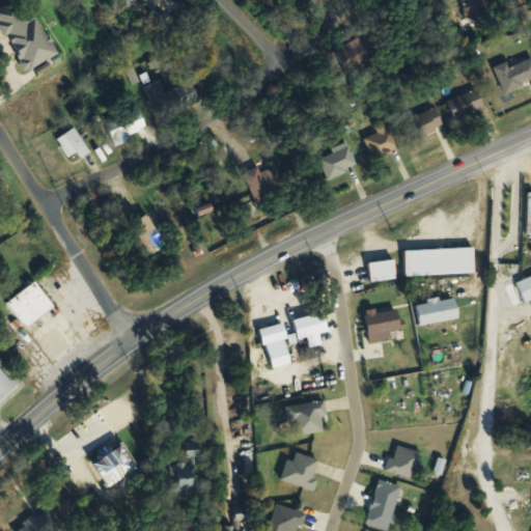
[(454,0),(458,21),(501,11),(498,0),(454,0)]
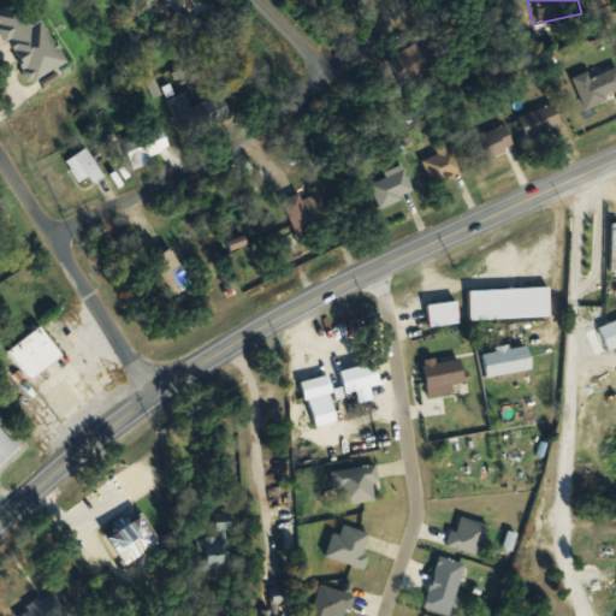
[(70,61),(43,21),(34,27),(17,1),(0,12),(0,29),(36,83),(70,61)]
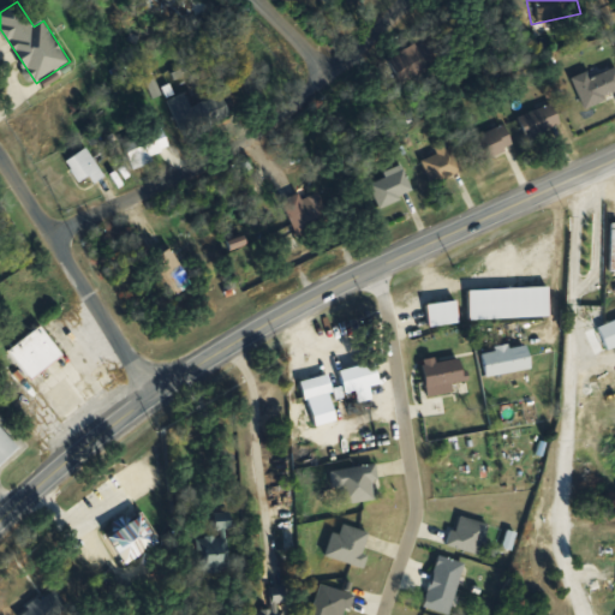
[(390,59),(404,84),(439,64),(425,40),(390,59)]
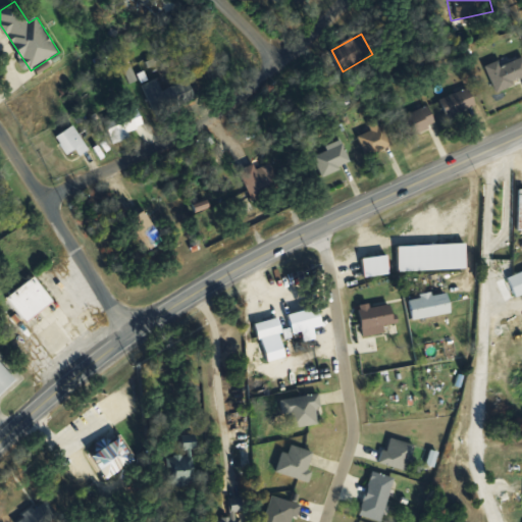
[(521,81),(521,57),(502,67),(500,61),(486,67),(498,92),(521,81)]
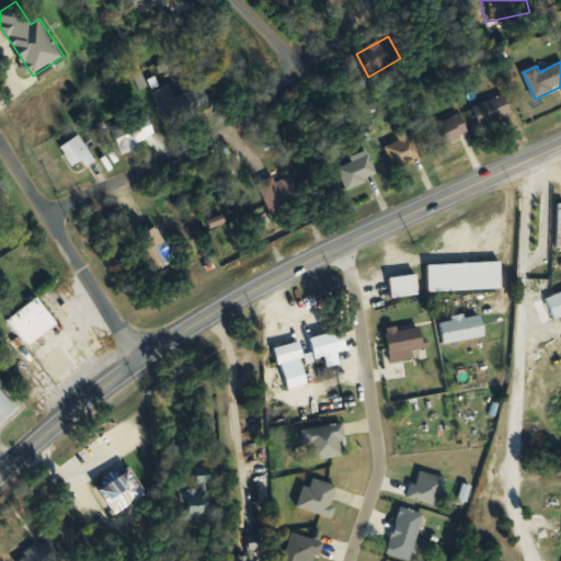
[(212,107),(204,87),(176,96),(172,86),(156,91),(168,124),(212,107)]
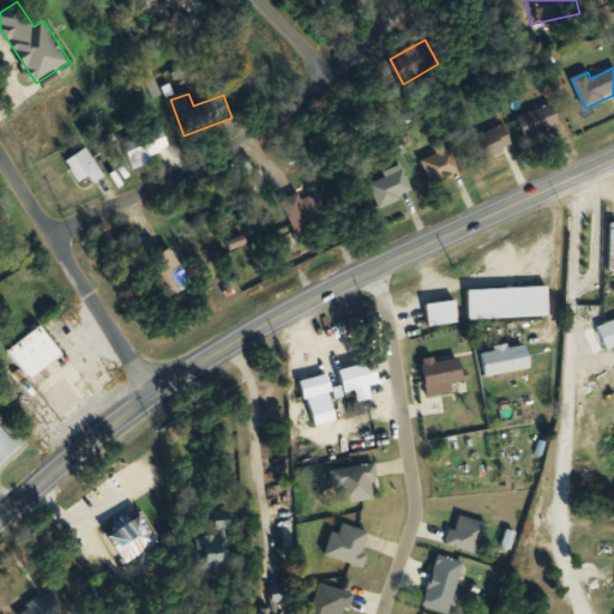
[(474,137),(482,158),(564,127),(555,106),(474,137)]
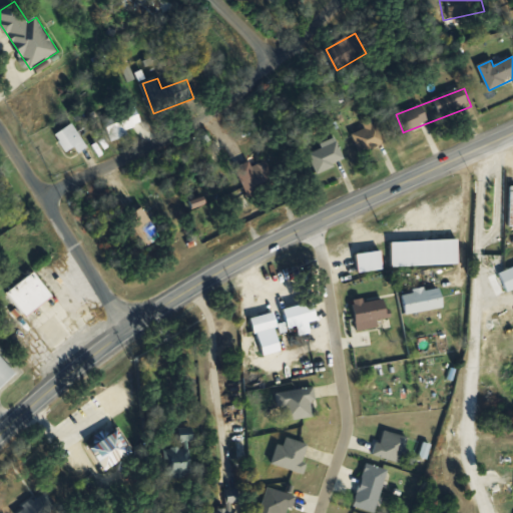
[(114,141),(140,128),(129,108),(104,122),(114,141)]
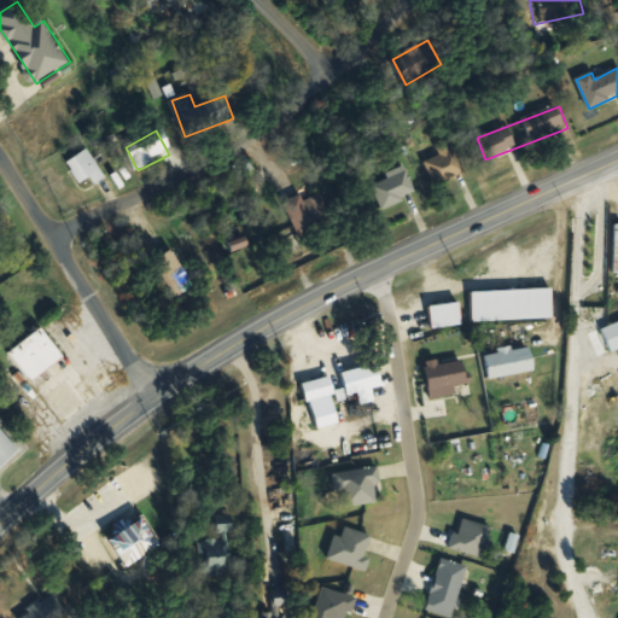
[(442,155),(425,163),(437,186),(467,172),(454,145),(441,152),(442,155)]
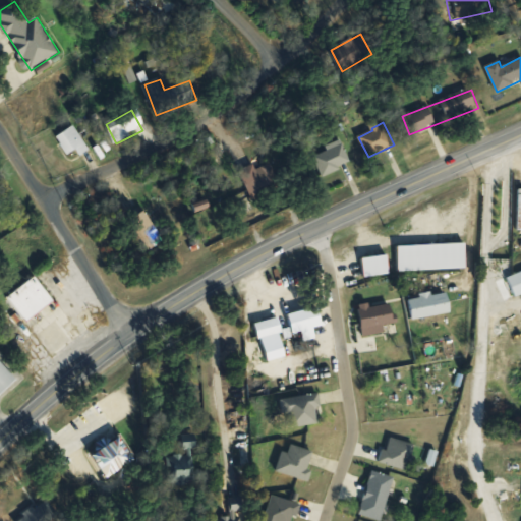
[(69,156),(84,147),(73,127),(58,137),(69,156)]
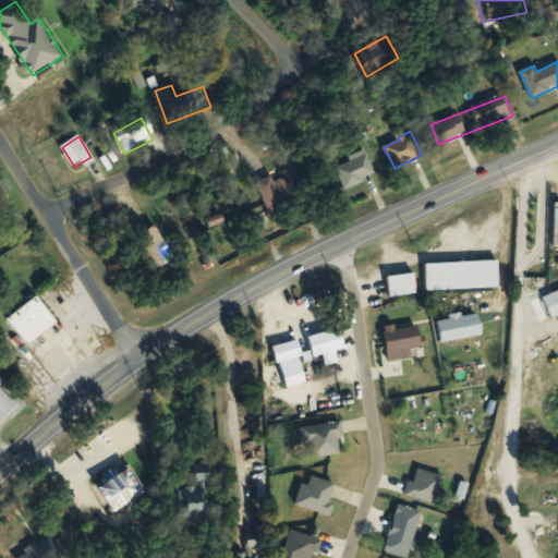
[(336,166),(346,189),(377,174),(367,152),(336,166)]
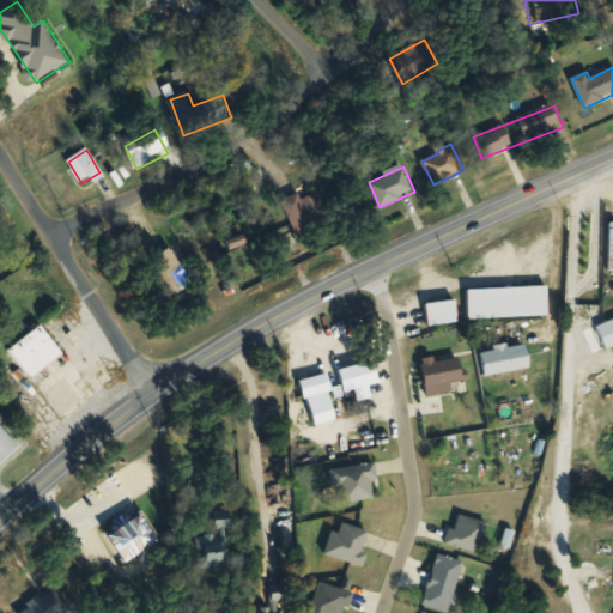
[(299,194),(284,201),(298,235),(333,222),(321,192),(302,199),(299,194)]
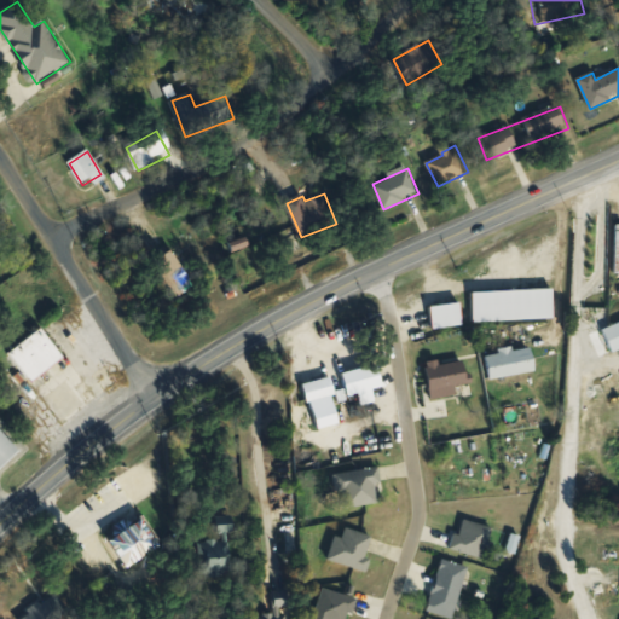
[(177,298),(195,288),(174,250),(156,260),(177,298)]
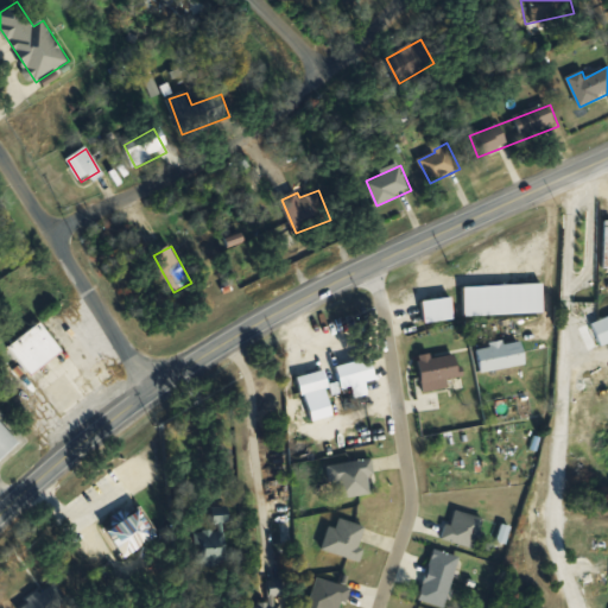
[(600,346),(607,342),(607,316),(591,322),(600,346)]
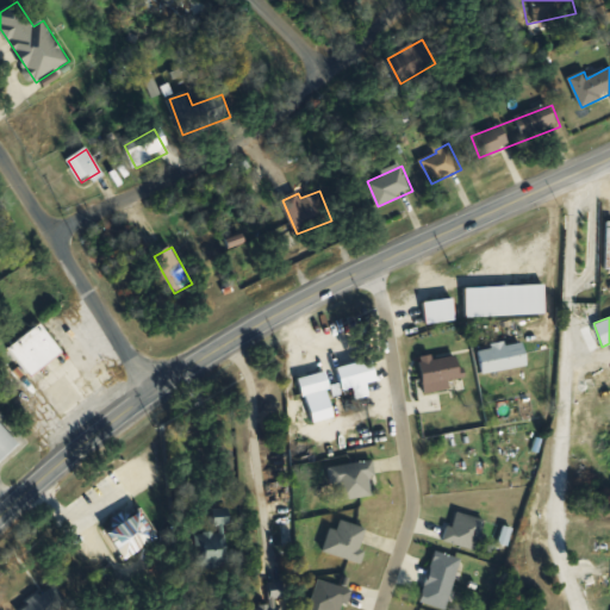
[(63,352),(42,324),(7,350),(30,378),(63,352)]
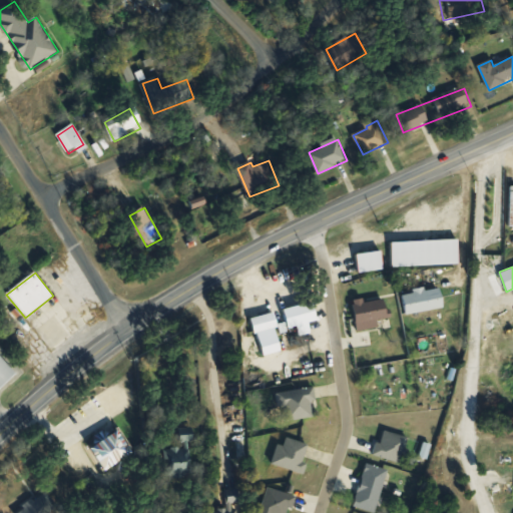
[(444,308),(440,287),(403,294),(407,315),(444,308)]
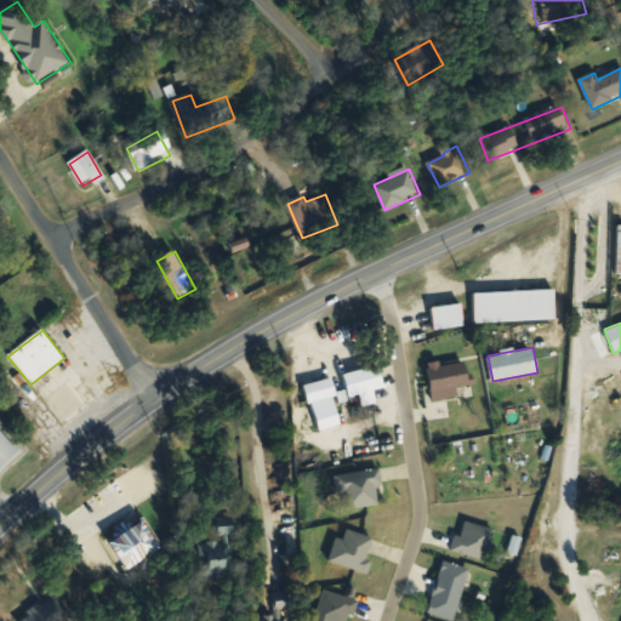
[(428,365),(433,400),(472,397),(467,360),(428,365)]
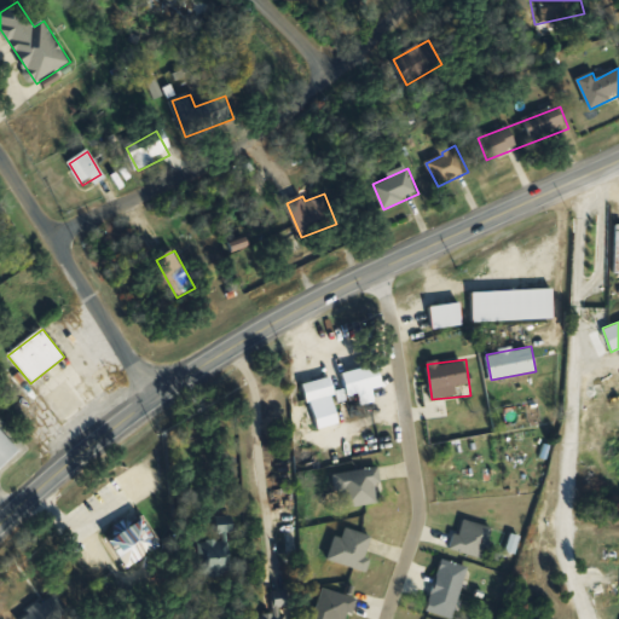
[(336,492),(343,491),(346,508),(380,504),(376,469),(335,474),(336,492)]
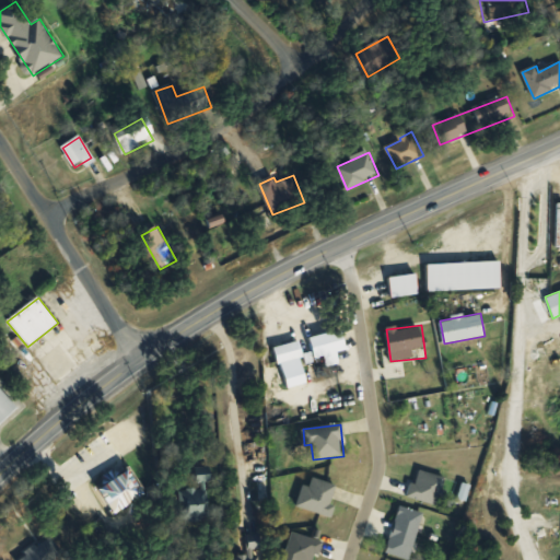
[(197,468),(197,482),(210,482),(210,468),(197,468)]
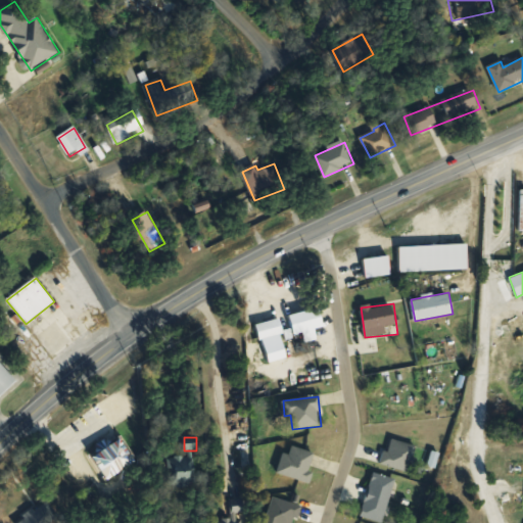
[(381,464),(408,472),(416,446),(389,438),(381,464)]
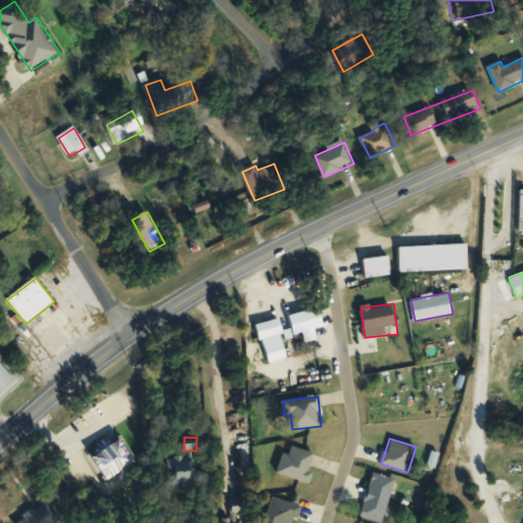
[(306,481),(315,454),(291,446),(288,455),(284,454),(278,473),(306,481)]
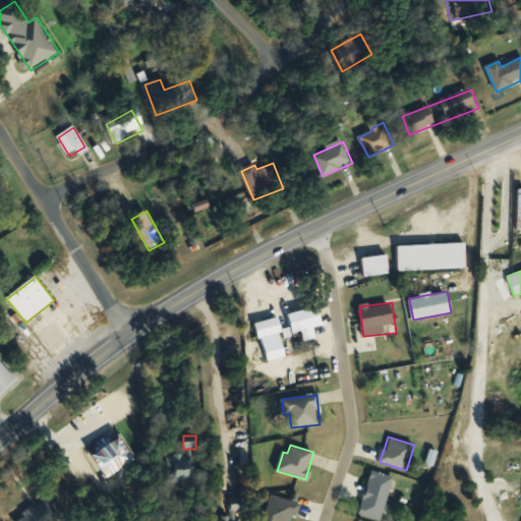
[(167,454),(166,484),(193,484),(194,455),(167,454)]
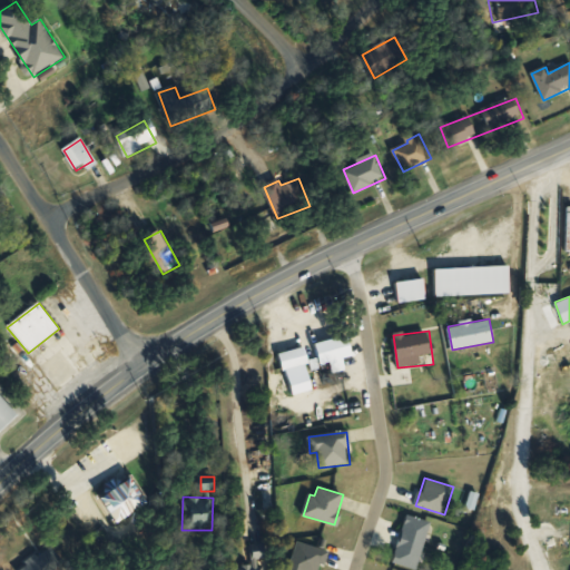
[(394,563),(419,569),(431,521),(406,516),(394,563)]
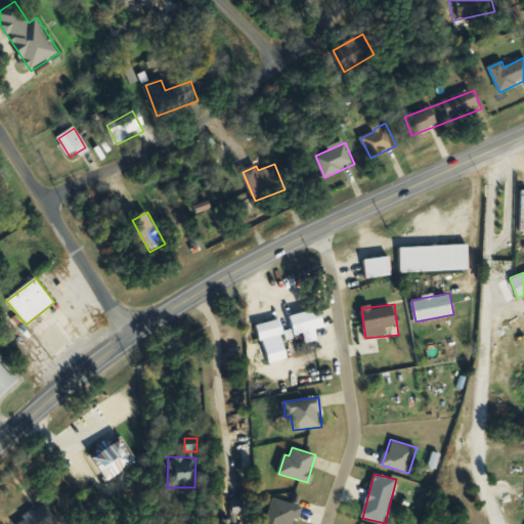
[(270,523),(296,523),(302,508),(275,497),(266,522),(270,523)]
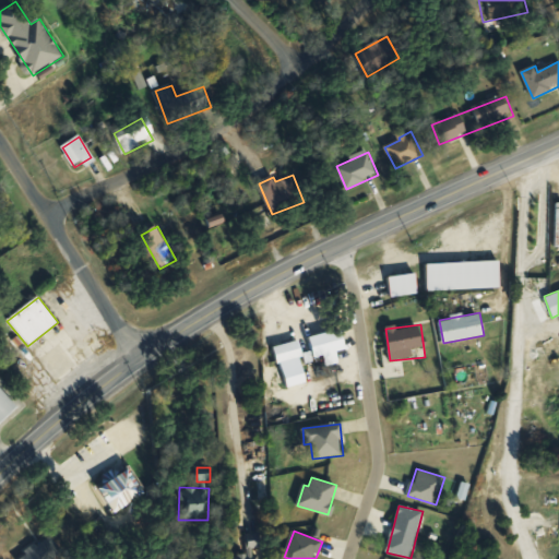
[(230,558),(261,558),(257,534),(246,535),(249,554),(230,557),(230,558)]
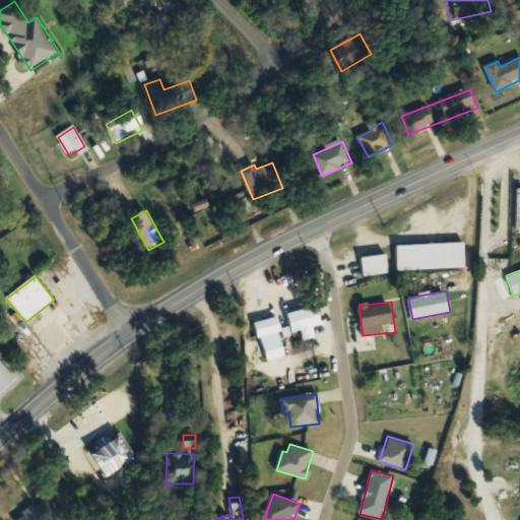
[(17,519),(59,519),(63,518),(47,498),(17,519)]
